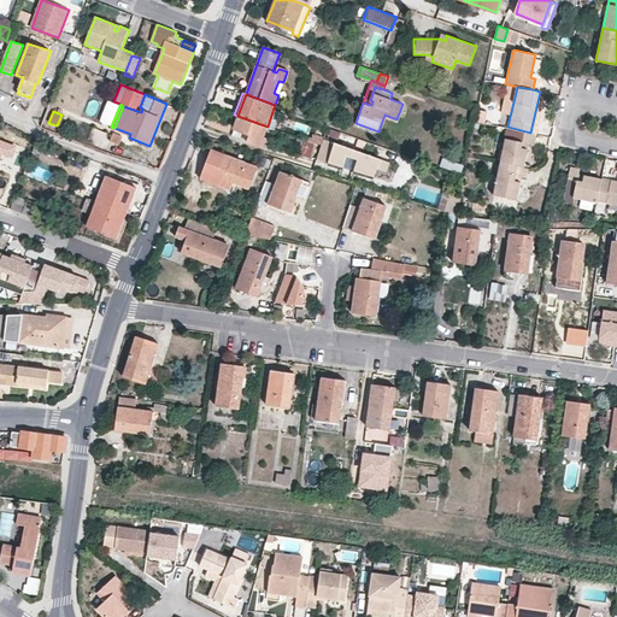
[(264,136),(268,127),(238,116),(234,128),(251,134),(248,141),(260,146),(262,145),(268,146),(269,146),(271,139),(264,136)]
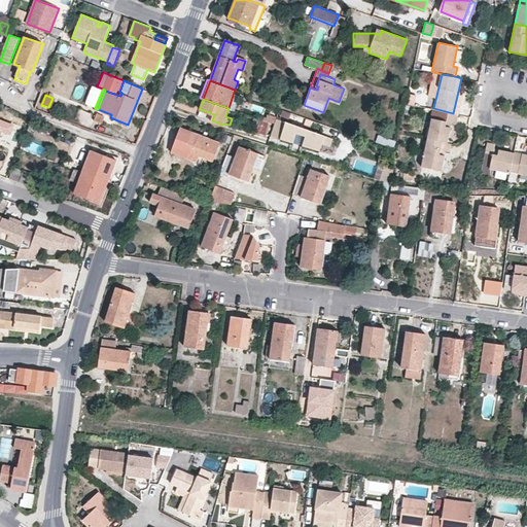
[(76,118),(88,121),(91,112),(79,108),(76,118)]
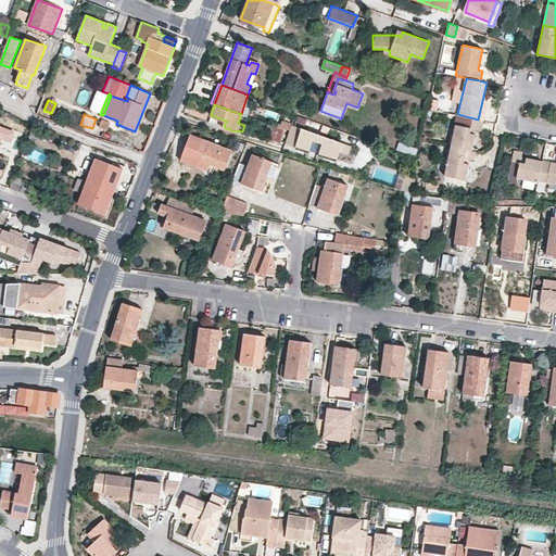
[(478,119),(457,114),(451,146),(471,150),(476,129),(480,130),(482,121),(478,119)]
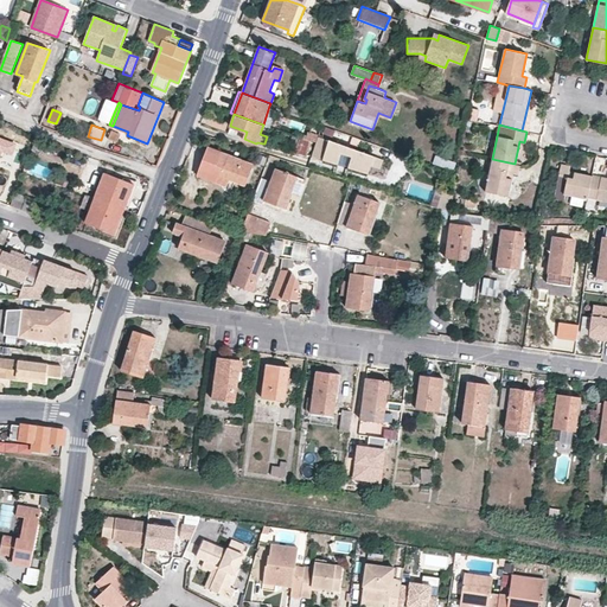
[(244,139),(247,132),(230,126),(228,133),(244,139)]
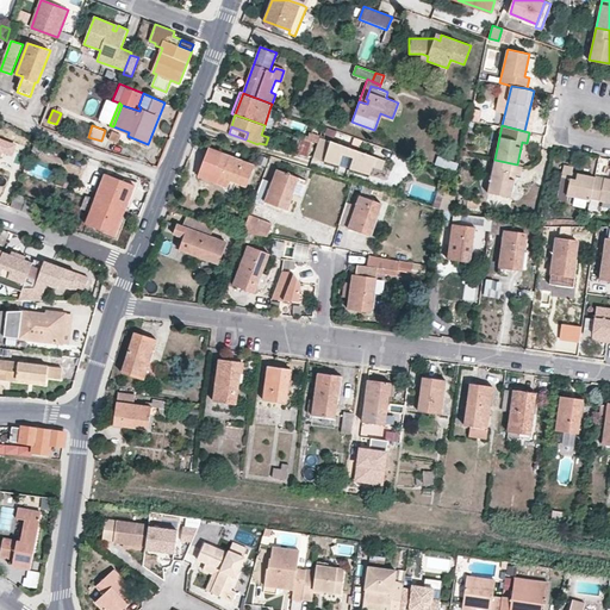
[(118,142),(122,134),(112,130),(109,138),(118,142)]
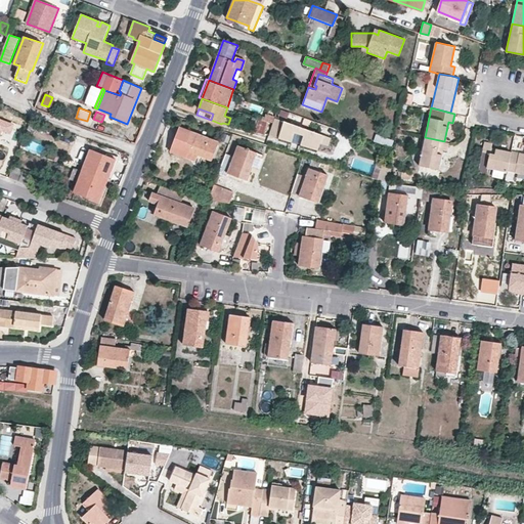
[(268,122),(271,115),(261,113),(258,118),(259,118),(268,122)]
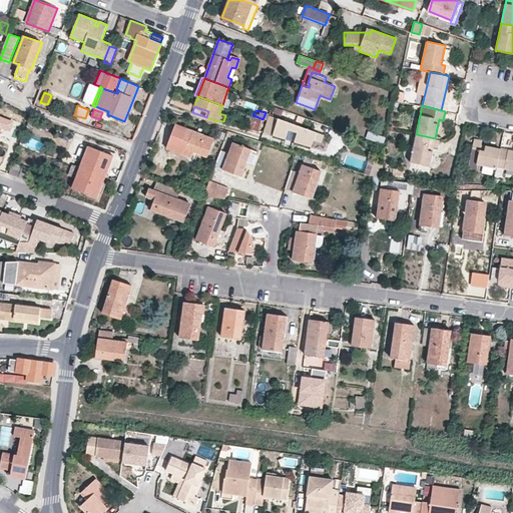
[(320,141),(322,133),(278,117),(269,114),(267,120),(263,131),(310,145),(312,138),(320,141)]
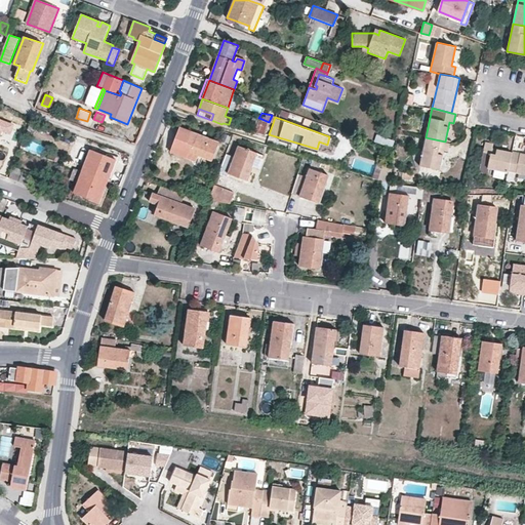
[(269,122),(259,118),(255,131),(265,134),(269,122)]
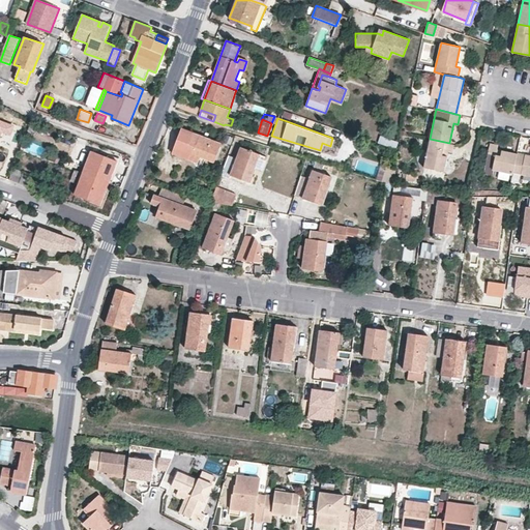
[(0,135),(2,130),(10,134),(13,125),(0,120),(0,135)]
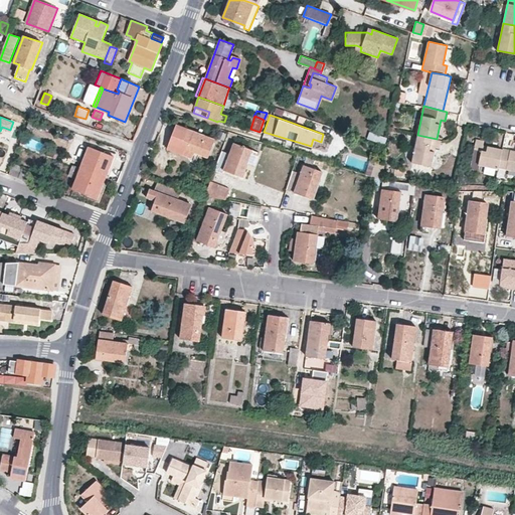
[(208,157),(215,140),(176,125),(169,143),(182,147),(182,145),(195,150),(194,153),(208,157)]
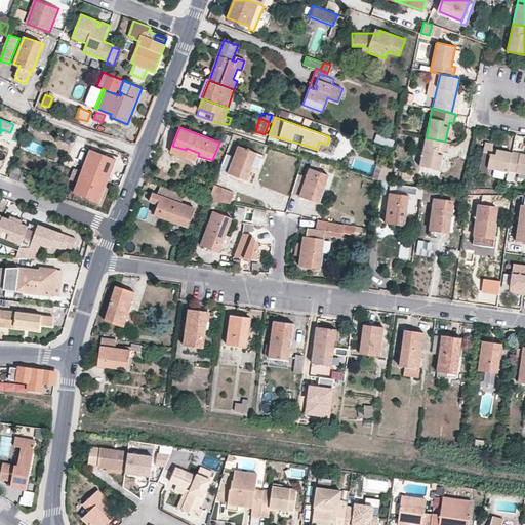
[(396,149),(397,140),(379,135),(377,142),(396,149)]
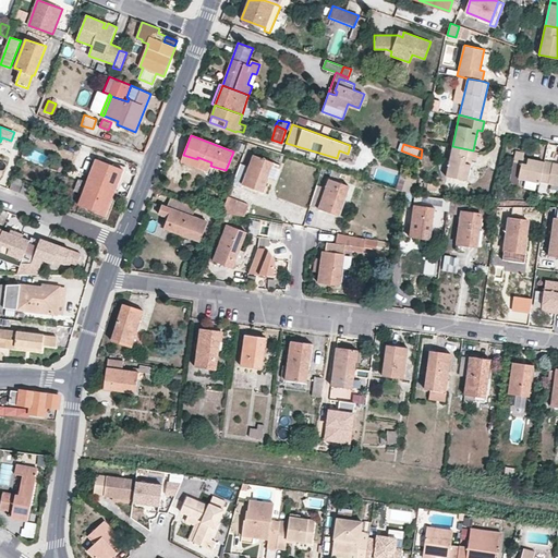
[(452,146),(446,176),(468,180),(471,165),(475,165),(477,152),(474,150),(473,150),(452,146)]
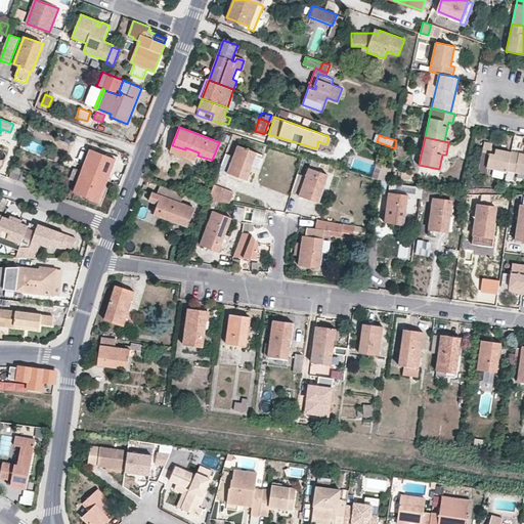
[(485,172),(486,168),(507,172),(508,171),(512,151),(492,147),(492,143),(484,141),(478,170),(485,172)]
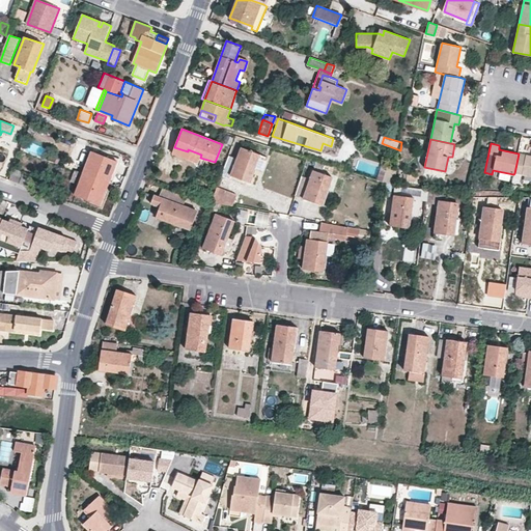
[(201,155),(188,149),(188,151),(174,147),(172,154),(198,163),(200,158),(201,155)]
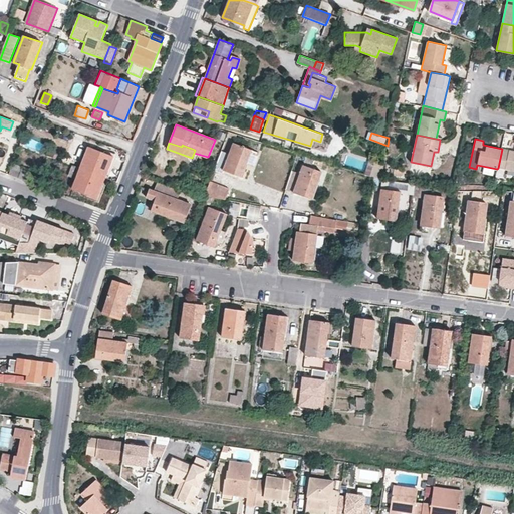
[(234,143),(230,153),(221,150),(215,166),(223,168),(223,169),(239,175),(244,162),(247,163),(252,150),(234,143)]
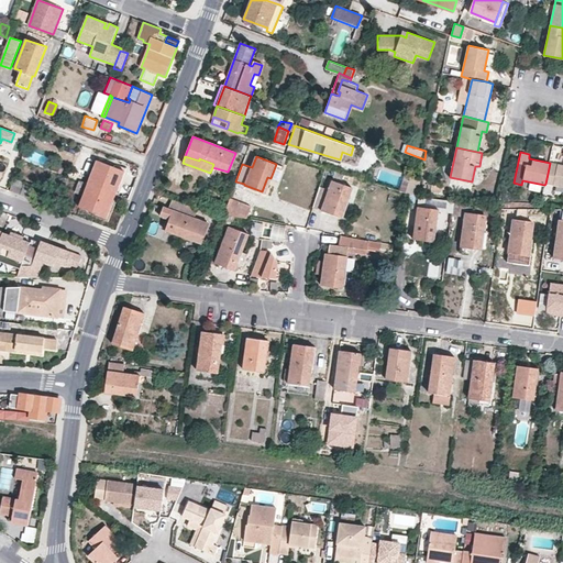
[(0,157),(0,184),(1,185),(10,162),(0,157)]
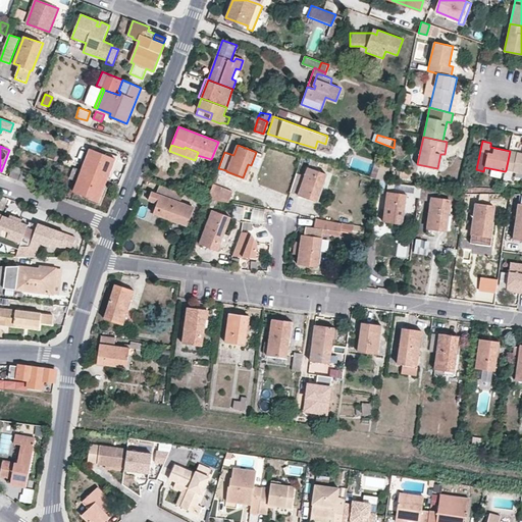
[(107,179),(115,158),(91,149),(82,170),(74,167),(73,169),(70,178),(77,180),(73,191),(99,200),(107,179)]
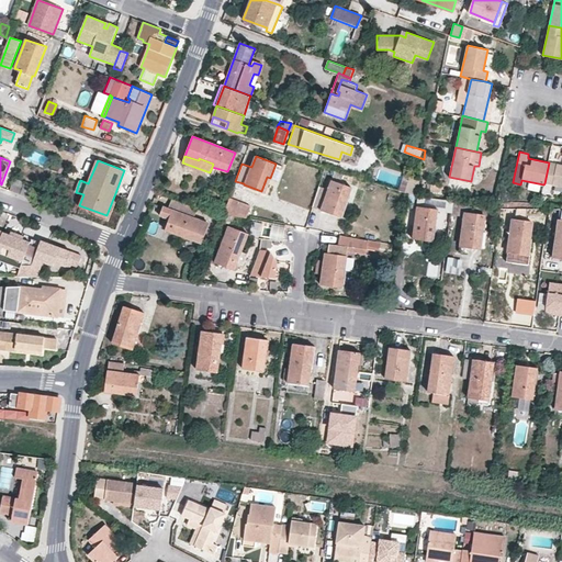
[(561,187),(561,165),(549,163),(544,183),(561,187)]
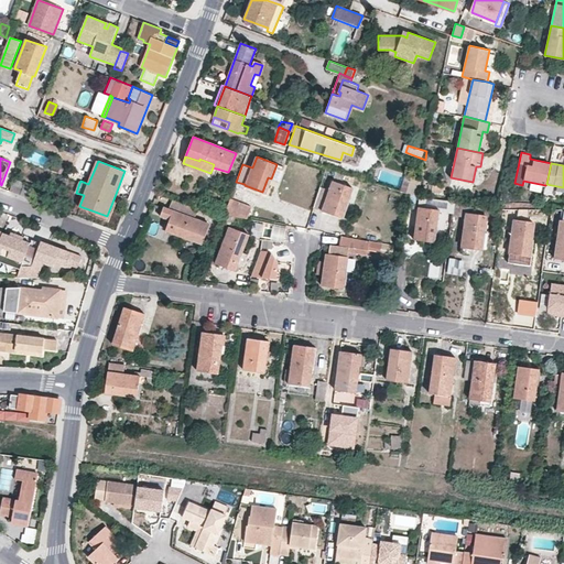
[(284,166),(277,164),(271,179),(279,182),(284,166)]
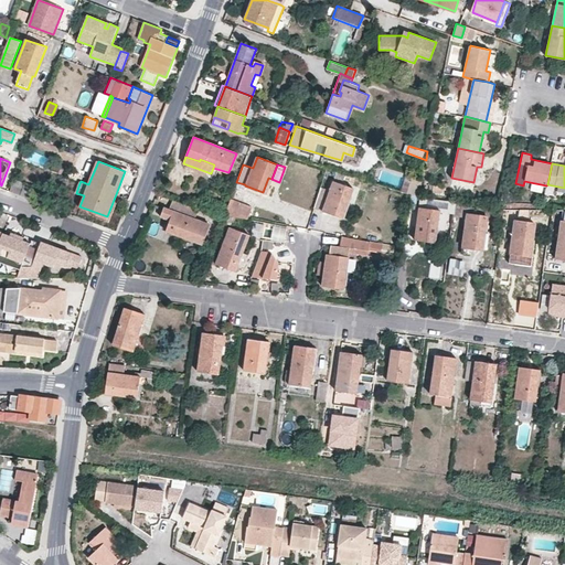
[(263,192),(266,194),(272,179),(268,178),(263,192)]
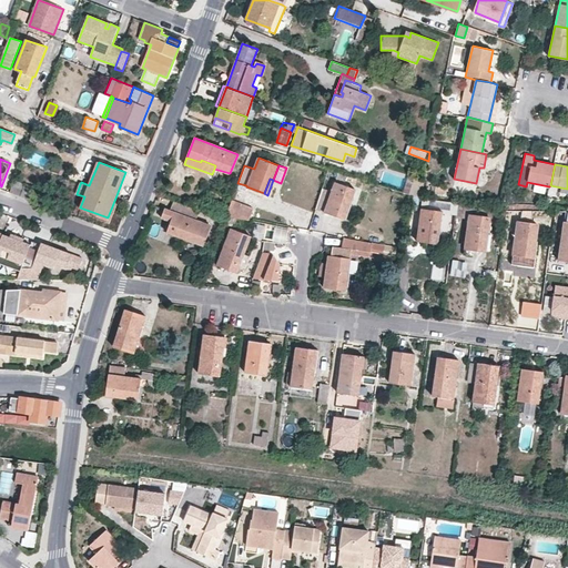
[(14,180),(9,192),(31,200),(36,188),(14,180)]
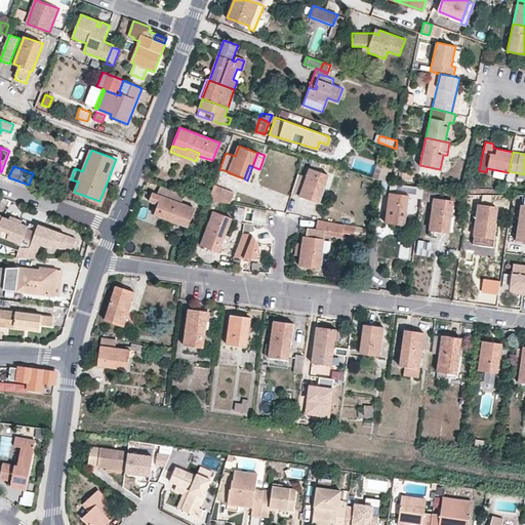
[(328,174),(310,168),(305,183),(299,197),(319,203),(324,188),(328,174)]
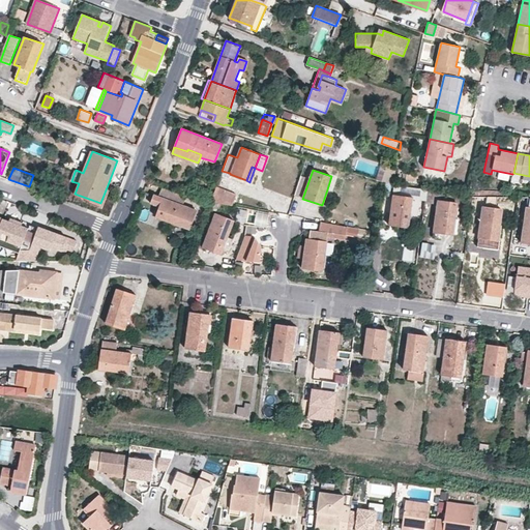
[(407,173),(406,180),(416,181),(417,174),(407,173)]
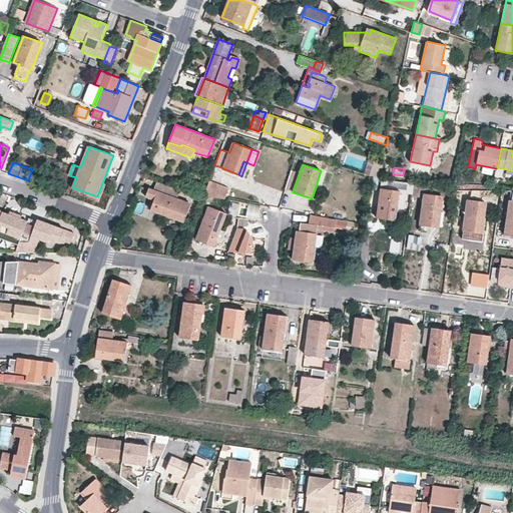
[(293,192),(298,178),(290,175),(285,189),(293,192)]
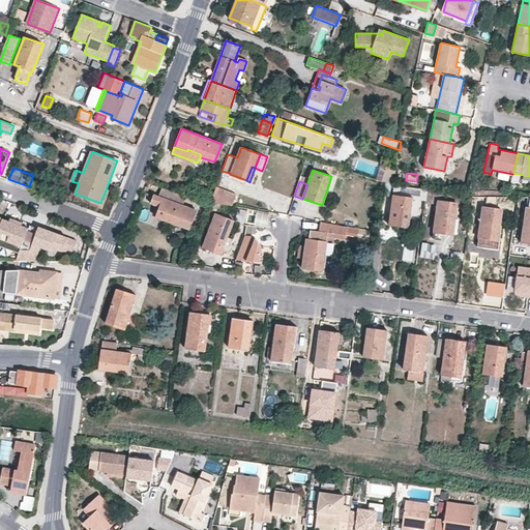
[(427,189),(428,188),(395,184),(394,195),(412,198),(413,196),(427,197),(427,189)]
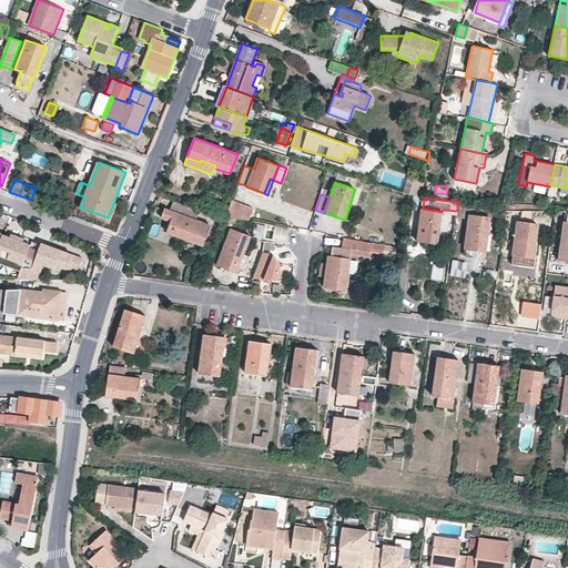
[(249,220),(253,209),(232,200),(225,216),(249,220)]
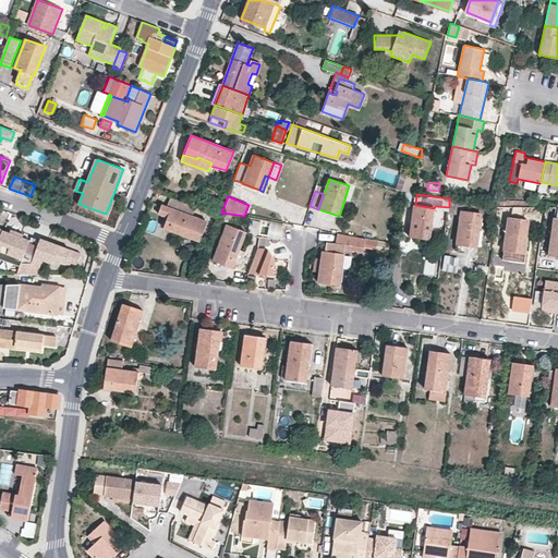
[(162,205),(159,214),(168,217),(165,228),(201,241),(207,221),(193,216),(196,207),(171,197),(168,207),(162,205)]
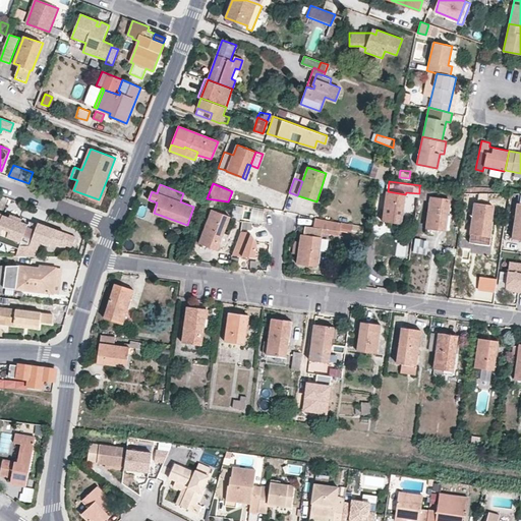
[(316,201),(322,203),(327,188),(322,186),(316,201)]
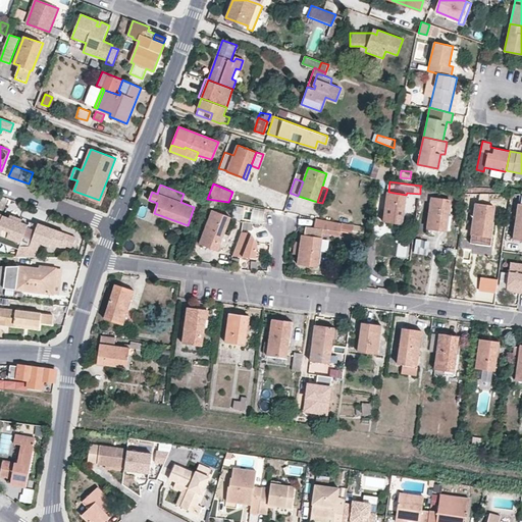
[(464,204),(465,193),(420,187),(420,194),(419,199),(431,201),(431,197),(451,200),(451,205),(463,206),(464,204)]
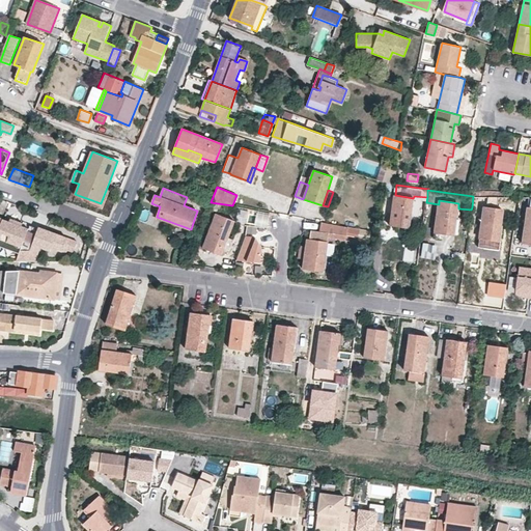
[(395,195),(393,195),(390,225),(410,227),(413,198),(395,195)]
